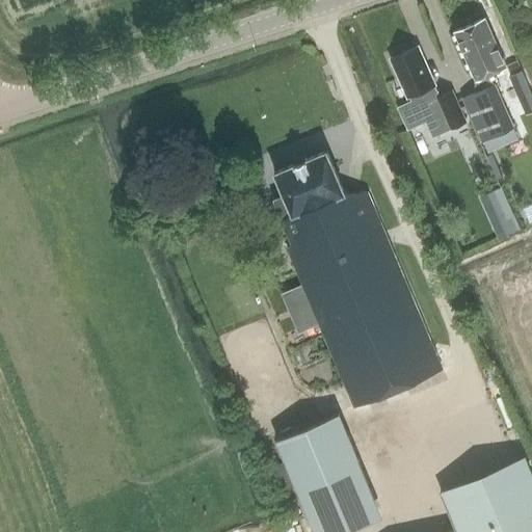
[(515,128),(491,75),(507,68),(486,20),(457,32),(478,80),(480,80),(484,89),(464,98),(483,141),(515,128)]
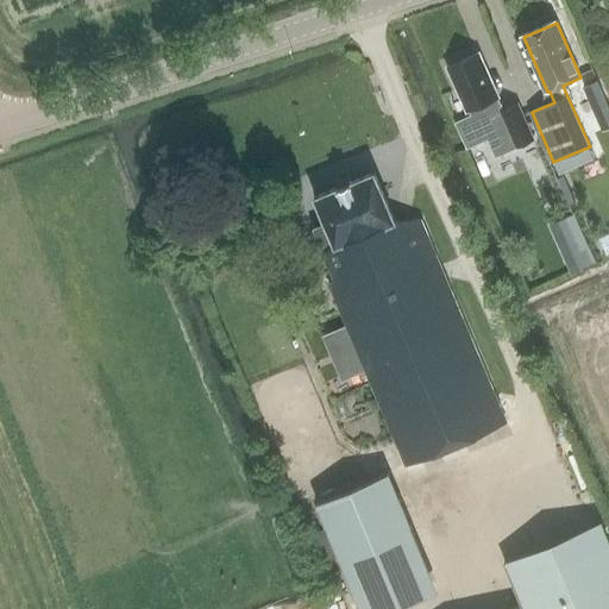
[(479,51),(450,64),(459,86),(458,89),(460,95),(464,96),(470,110),(475,107),(477,112),(483,126),(497,120),(503,135),(509,132),(514,144),(516,148),(535,139),(519,102),(503,110),(501,111),(498,105),(501,105),(502,104),(479,51)]
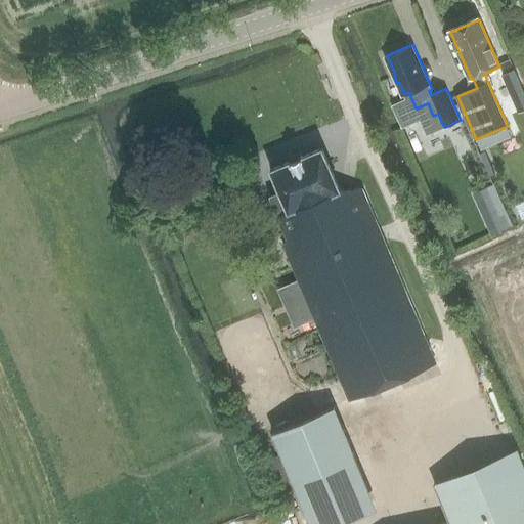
[(409,96),(391,104),(401,127),(420,120),(421,119),(416,108),(410,96),(409,96)]
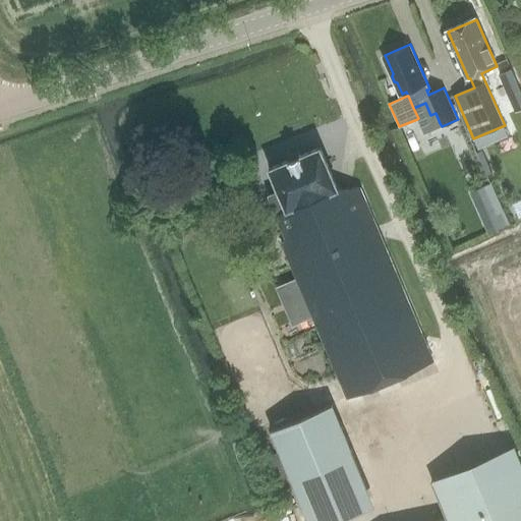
[(425,103),(413,108),(418,118),(425,134),(442,126),(440,123),(436,113),(430,115),(425,103)]
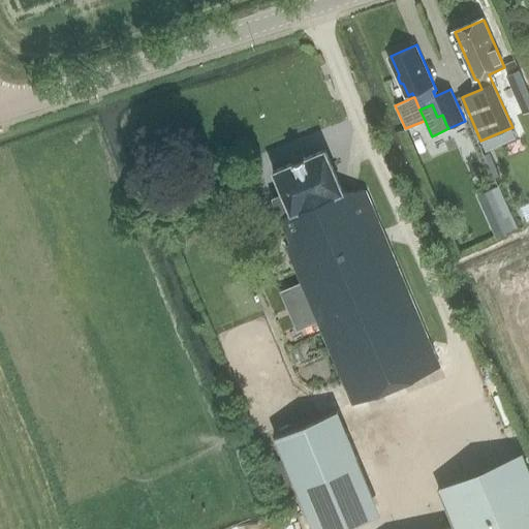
[(283,194),(272,199),(290,245),(286,247),(302,284),(282,292),(298,330),(317,321),(353,405),(440,369),(365,190),(341,190),(324,150),(273,173),(283,194)]
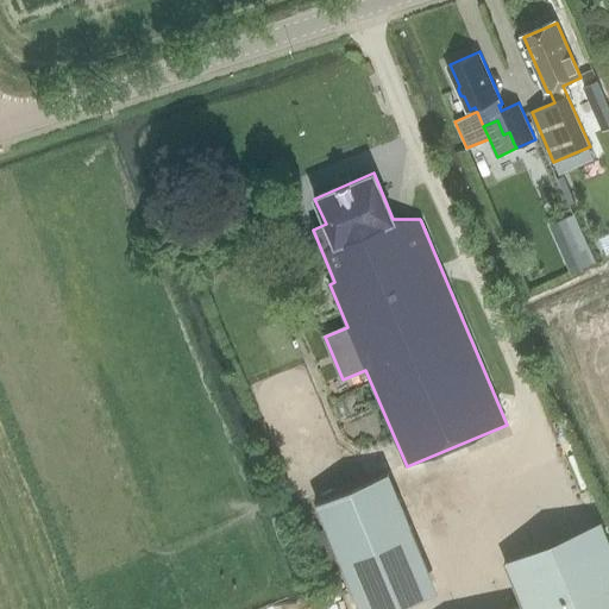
[(576,214),(556,224),(577,272),(597,263),(576,214)]
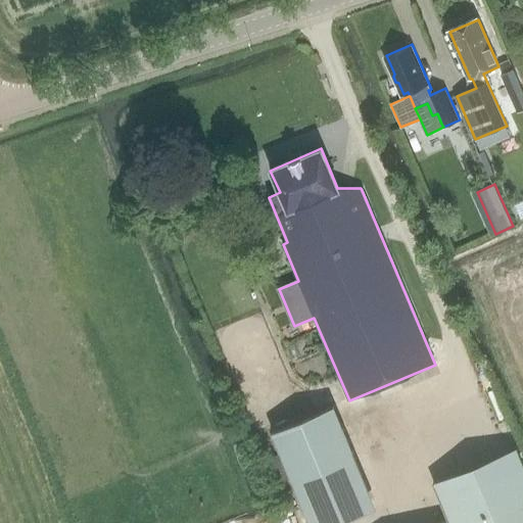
[(522,201),(514,205),(520,221),(522,219),(522,201)]
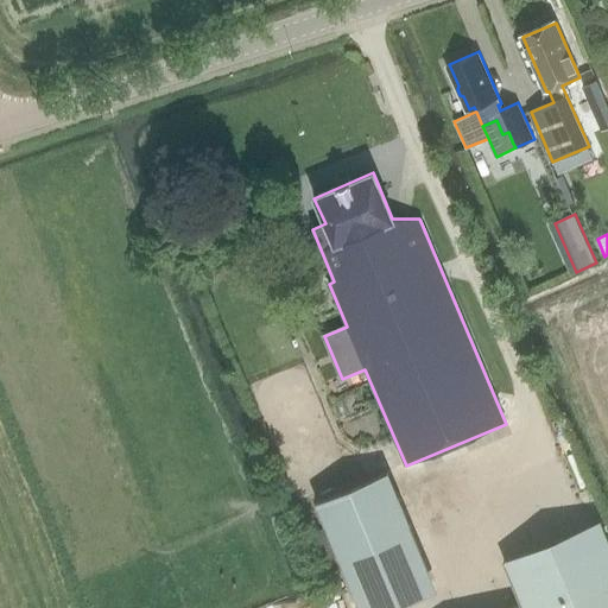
[(312,304),(324,299),(318,285),(306,290),(312,304)]
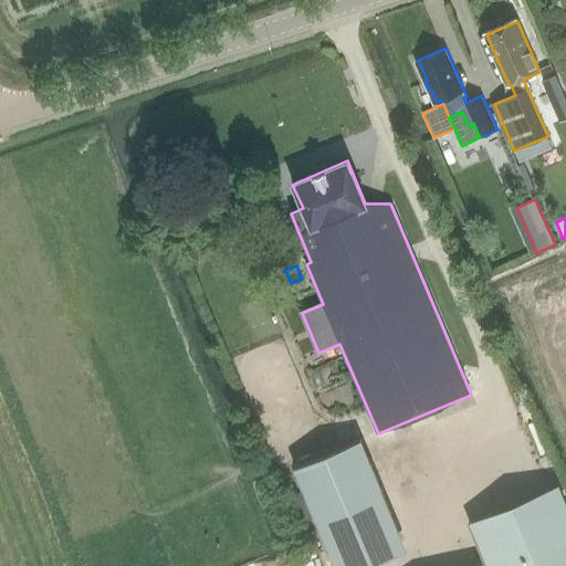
[(360,440),(294,467),(335,565),(370,565),(391,557),(366,498),(381,491),(360,440)]
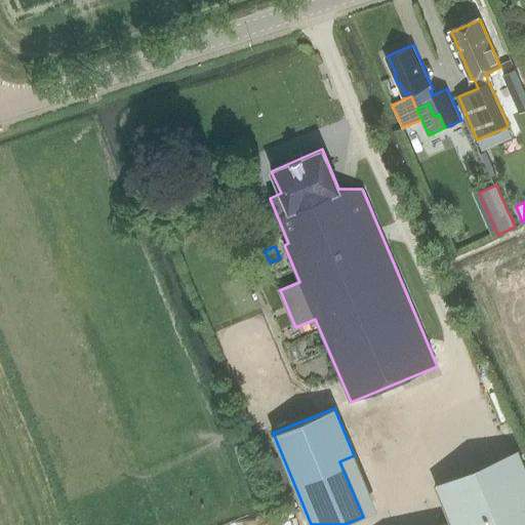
[(524,524),(524,489),(450,521),(452,524),(524,524)]
